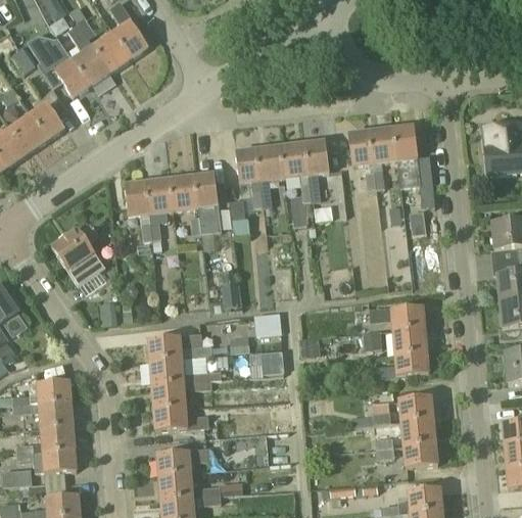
[(67,11),(59,0),(42,0),(55,19),(67,11)]
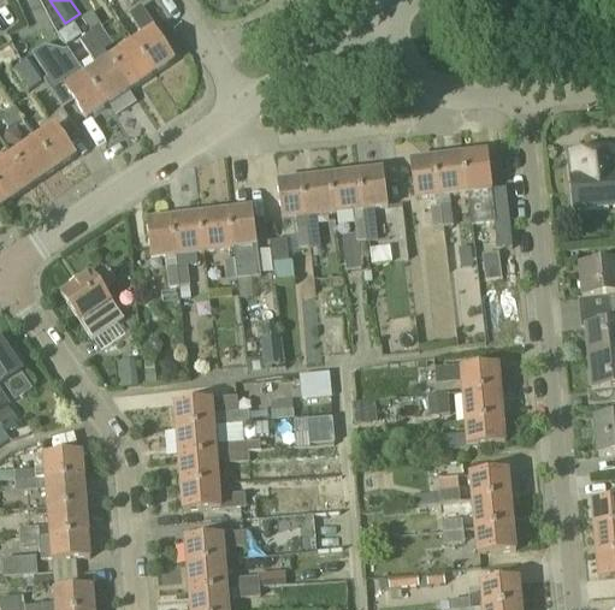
[(143,34),(132,41),(153,71),(172,58),(153,28),(155,27),(141,4),(129,11),(143,34)]
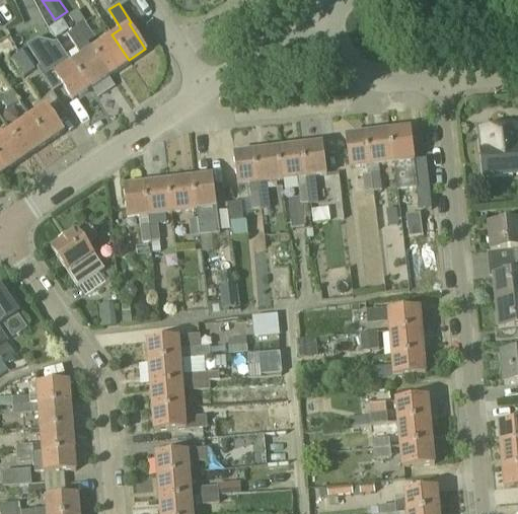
[(78,5),(70,10),(77,21),(85,16),(78,5)]
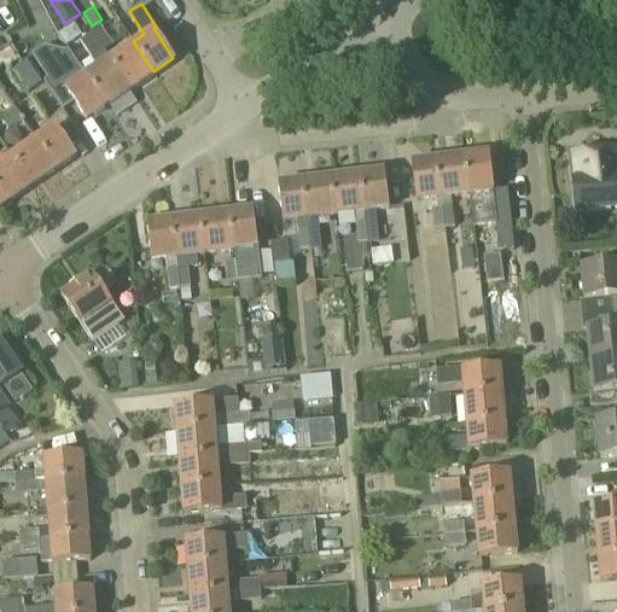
[(91,29),(103,47),(111,41),(100,24),(91,29)]
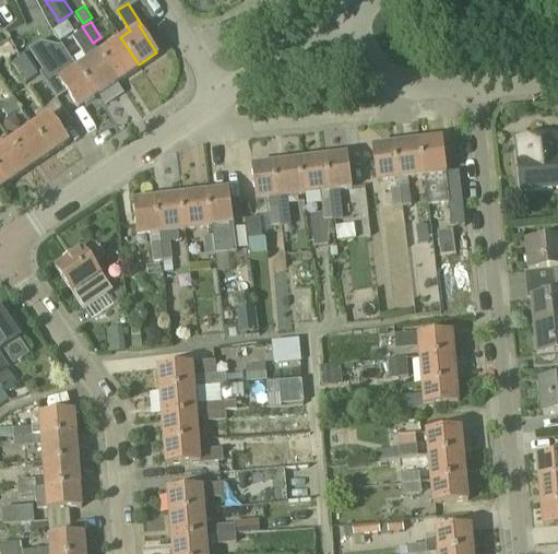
[(88,58),(76,66),(95,93),(117,79),(98,51),(93,43),(82,26),(74,32),(85,48),(82,50),(88,58)]
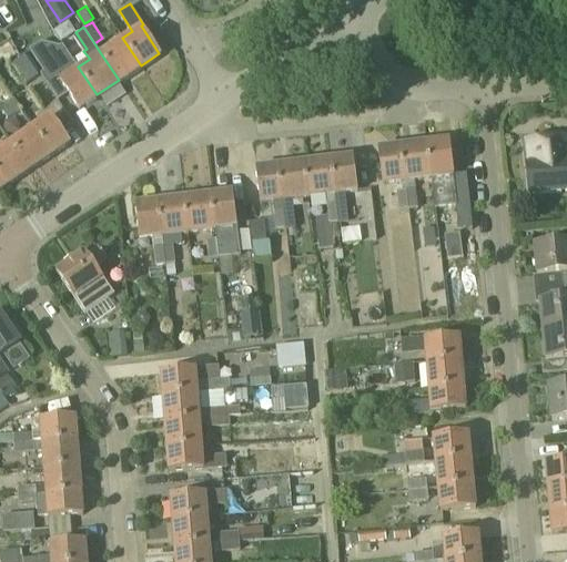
[(122,38),(109,47),(100,52),(119,80),(141,65),(122,38)]
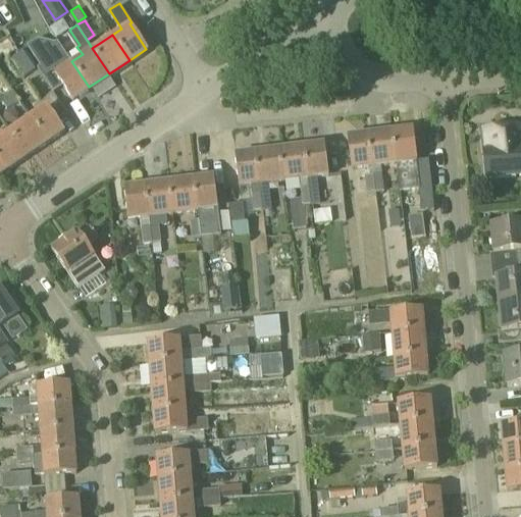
[(50,48),(41,55),(53,74),(55,72),(71,98),(89,87),(71,61),(56,39),(48,44),(50,48)]
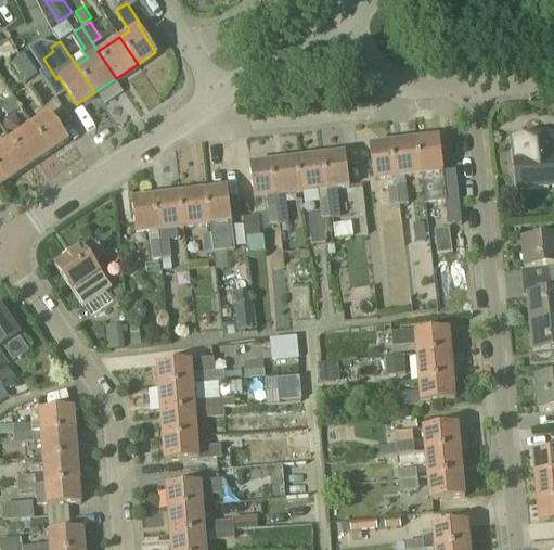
[(33,59),(25,48),(10,58),(22,76),(37,66),(33,59)]
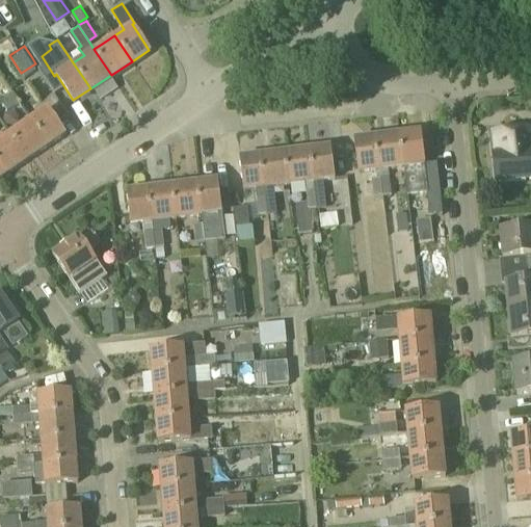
[(19,100),(11,89),(0,97),(0,99),(7,108),(19,100)]
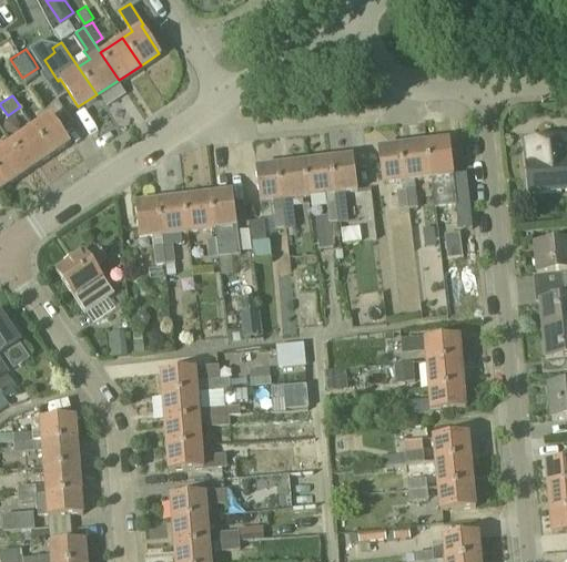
[(50,112),(31,124),(51,154),(70,141),(50,112)]
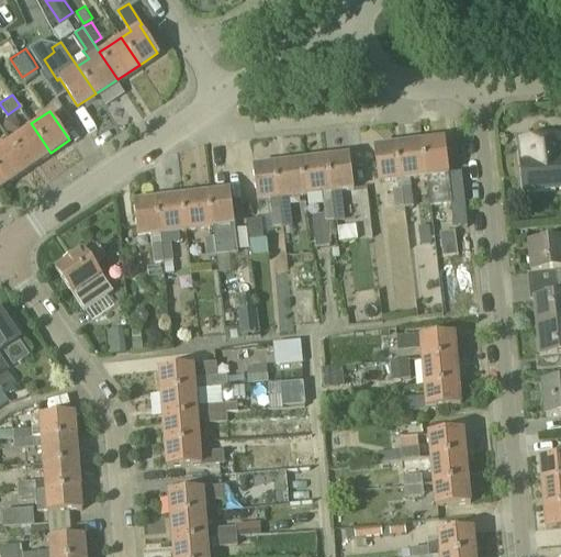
[(31,123),(9,138),(27,167),(51,153),(31,123)]
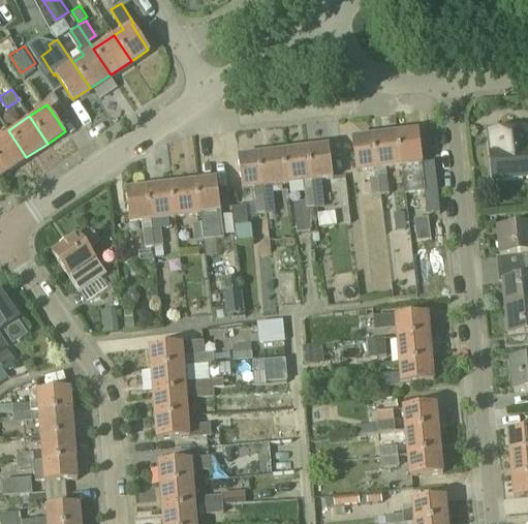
[(490,149),(492,177),(527,173),(527,123),(489,127),(491,149),(490,149)]
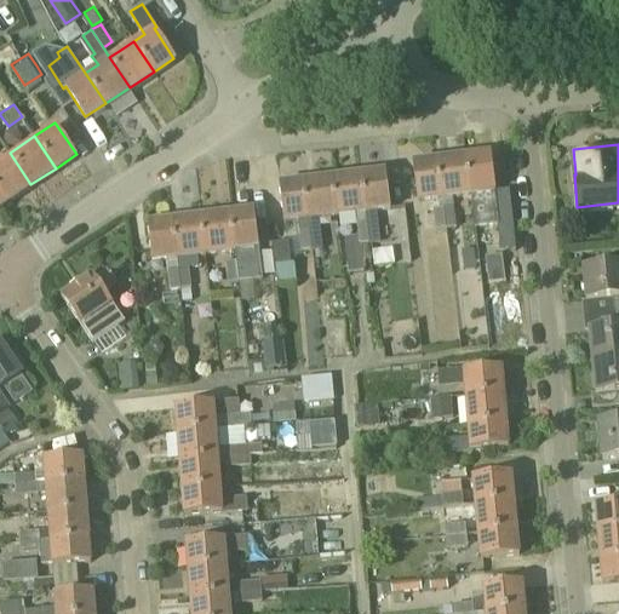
[(489,149),(464,153),(469,190),(470,190),(474,224),(498,222),(494,187),(489,149)]
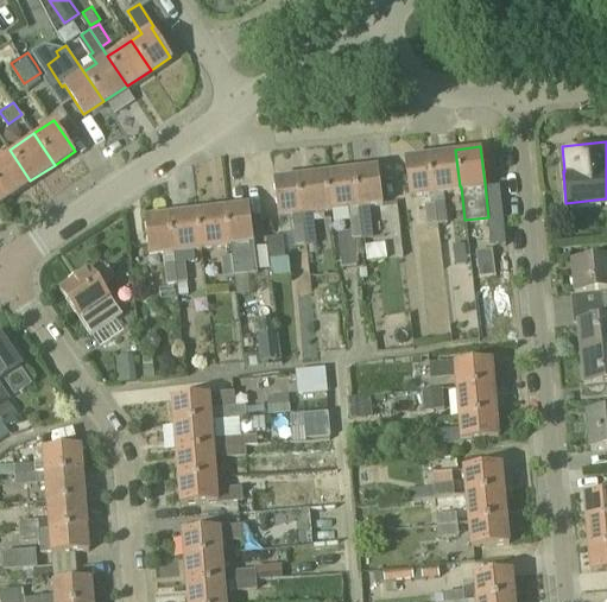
[(10,150),(0,156),(0,188),(6,197),(30,181),(10,150)]
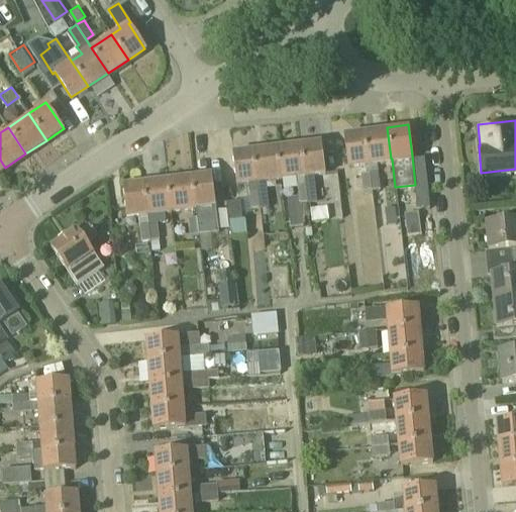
[(387,127),(365,129),(369,162),(368,162),(367,162),(368,170),(371,187),(372,187),(379,186),(380,186),(377,161),(391,159),(387,127)]
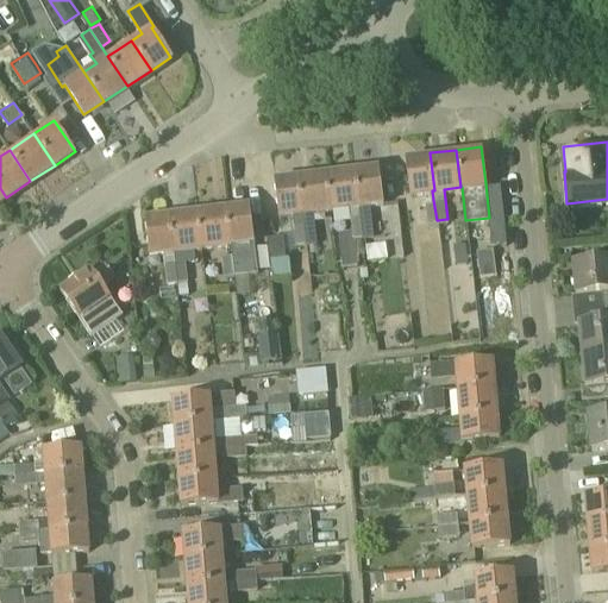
[(434,190),(430,152),(405,156),(409,193),(433,190),(434,190)]
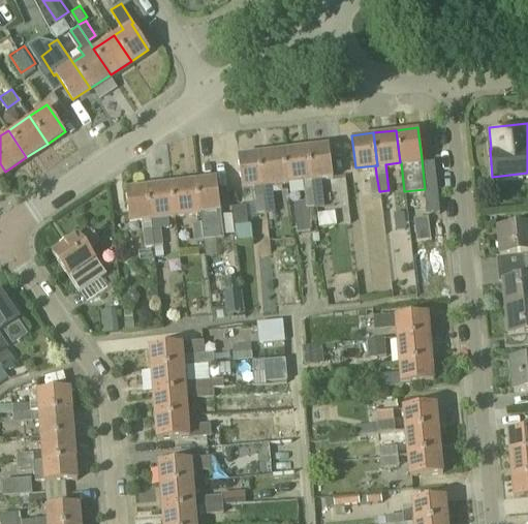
[(329,143),(306,146),(310,177),(311,177),(315,205),(323,204),(320,176),(333,175),(329,143)]
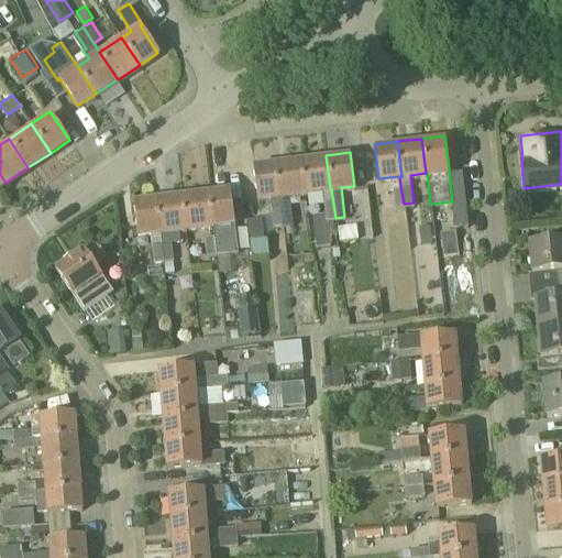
[(326,155),(301,157),(306,192),(321,189),(324,211),(326,219),(327,219),(335,218),(331,188),(330,188),(326,155)]
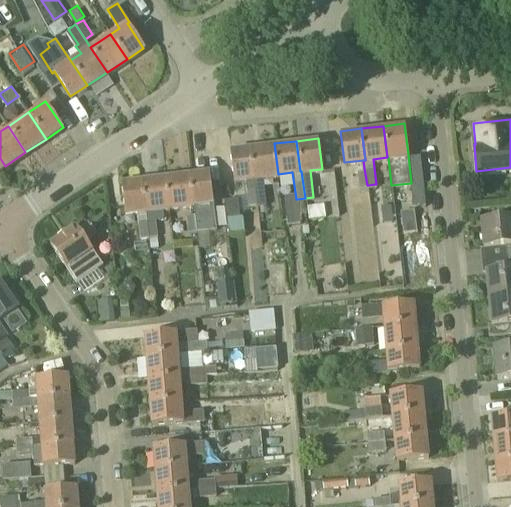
[(274,143),(252,146),(259,203),(266,202),(263,176),(278,174),(274,143)]
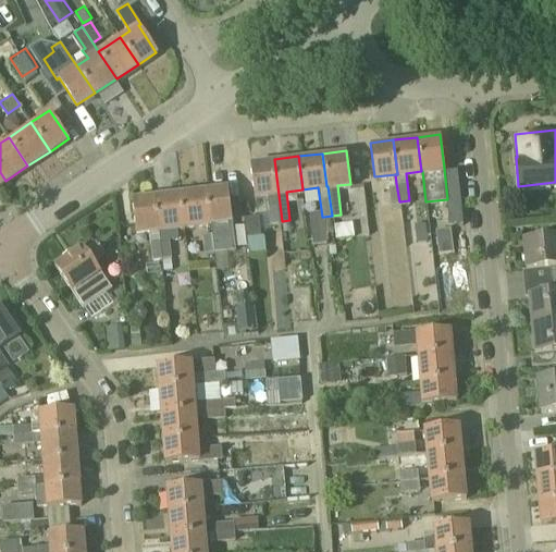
[(254,195),(267,194),(270,222),(282,221),(274,159),(250,162),(254,195)]
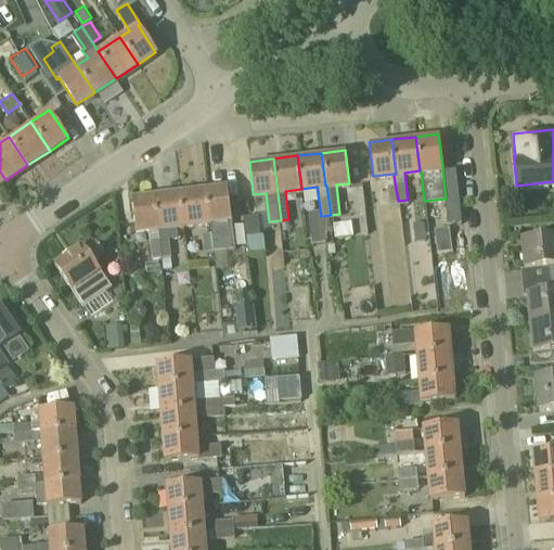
[(395,182),(387,184),(389,202),(398,201),(395,182)]
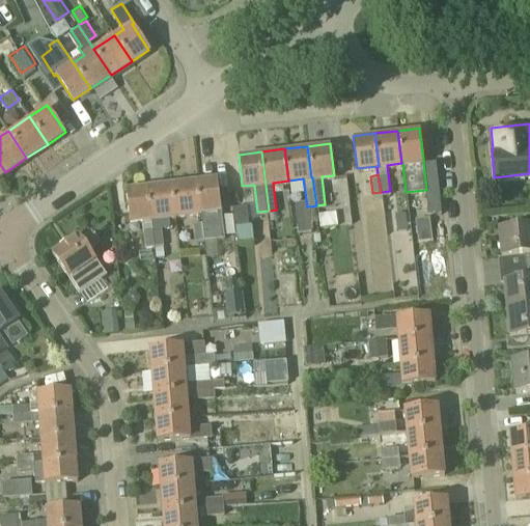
[(195,180),(198,212),(221,209),(218,176),(195,180)]
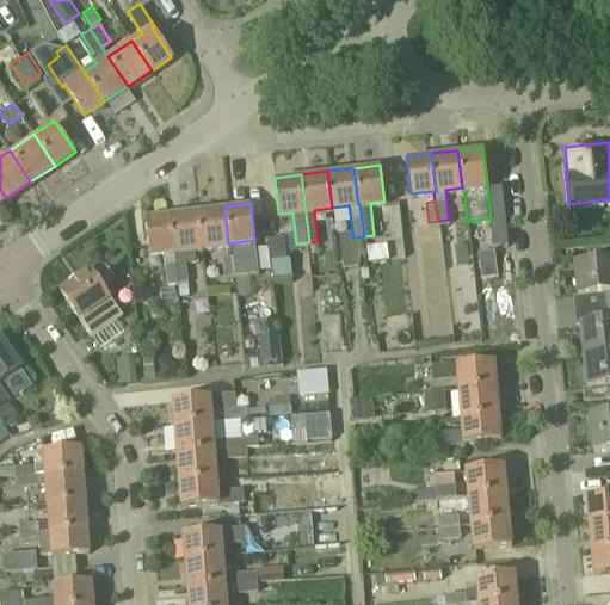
[(225,207),(198,209),(202,246),(228,244),(225,207)]
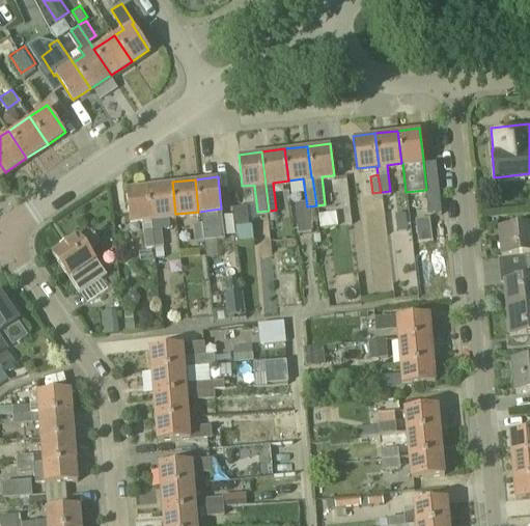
[(172,182),(148,185),(152,217),(156,244),(162,243),(163,243),(161,226),(170,225),(168,215),(175,214),(172,182)]
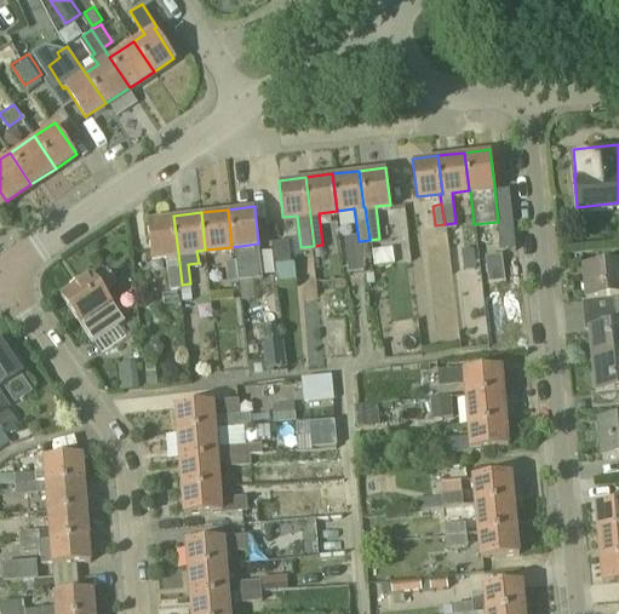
[(152,256),(165,254),(168,286),(179,285),(182,285),(178,253),(173,216),(147,219),(152,256)]
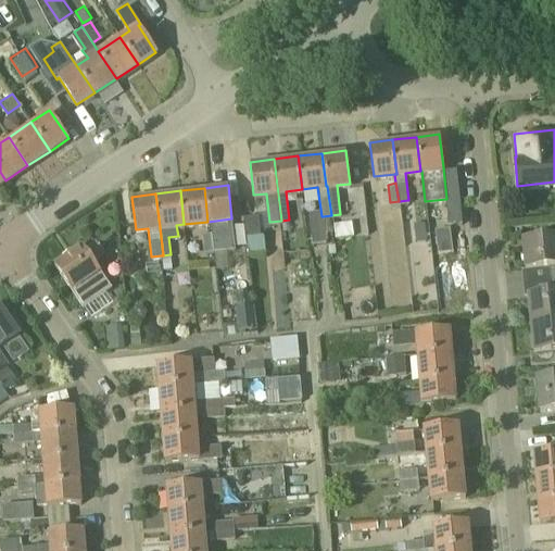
[(320,209),(307,210),(311,241),(325,240),(324,230),(332,229),(331,215),(323,216),(322,216),(320,209)]
